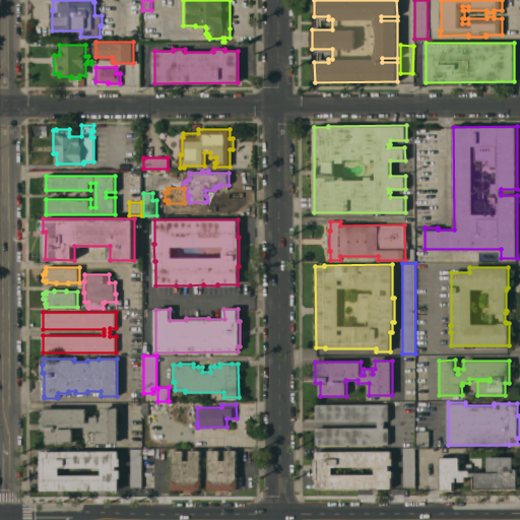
[(389,404),(389,420),(385,420),(385,424),(385,428),(389,428),(389,444),(317,445),(317,428),(378,428),(378,424),(378,420),(317,421),(316,404),(389,404)]
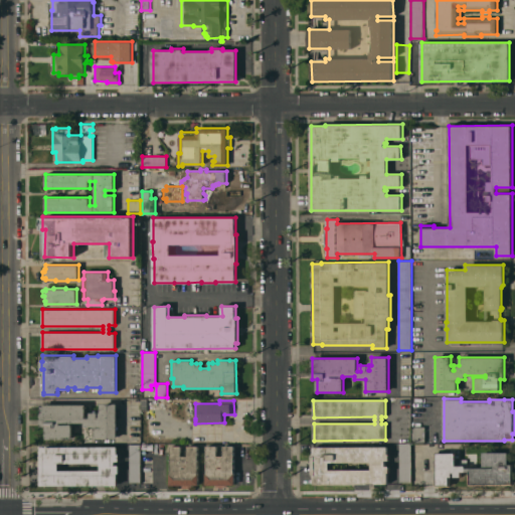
[(117,439),(96,439),(96,426),(86,426),(86,422),(72,422),(72,424),(73,424),(72,439),(46,439),(46,426),(41,426),(41,404),(87,404),(87,417),(91,417),(91,412),(99,412),(99,416),(101,416),(101,412),(102,412),(102,403),(117,403),(117,439)]
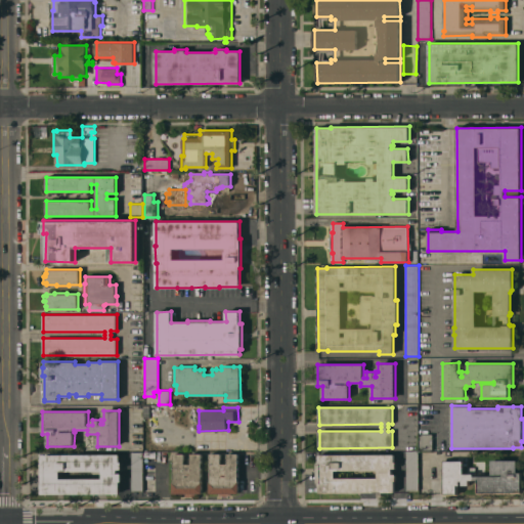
[(433,450),(420,450),(420,434),(433,434),(433,450)]
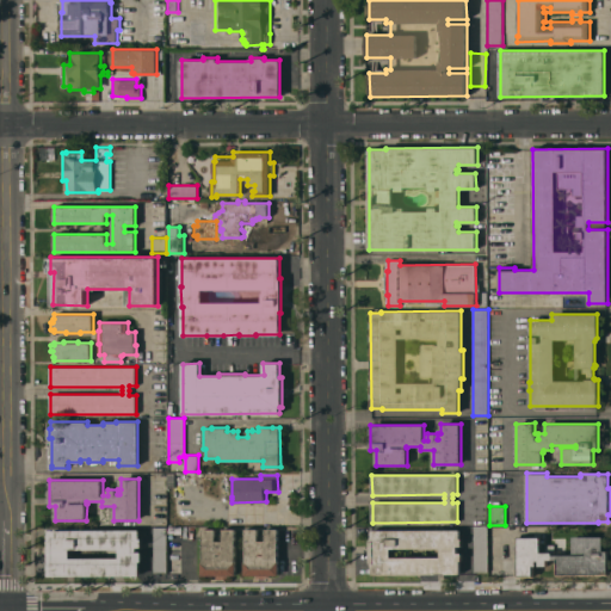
[(474,525),(488,525),(488,572),(474,572),(474,525)]
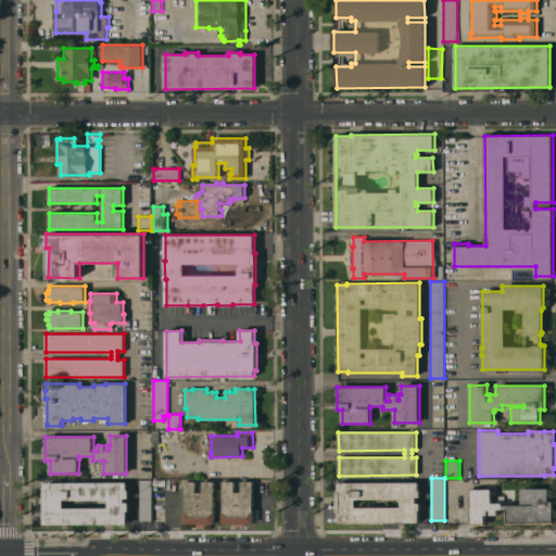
[(152,521),(140,521),(140,479),(152,479),(152,521)]
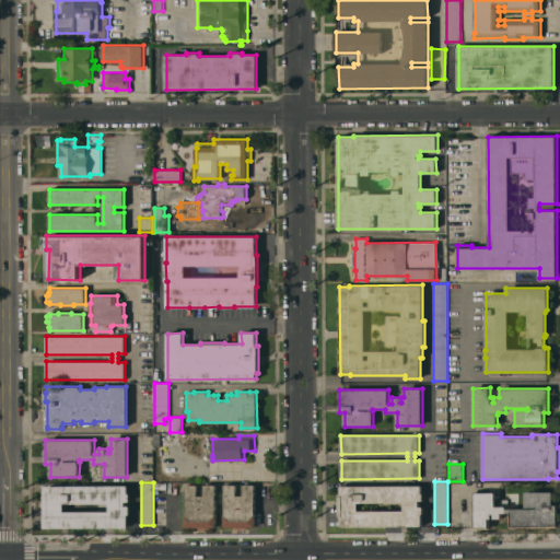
[(216,485),(216,515),(217,515),(217,527),(214,527),(185,527),(185,515),(186,515),(186,485),(197,485),(197,496),(205,496),(205,485),(214,485),(216,485)]
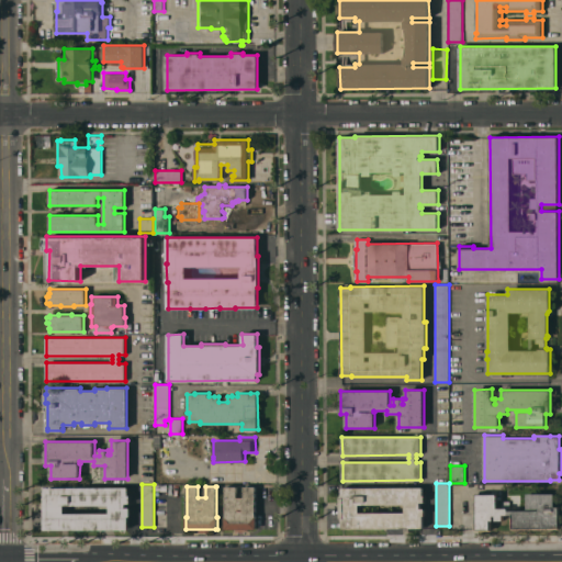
[(256,517),(257,517),(257,529),(225,529),(225,516),(226,516),(226,486),(237,486),(237,497),(245,497),(245,486),(256,486),(256,517)]
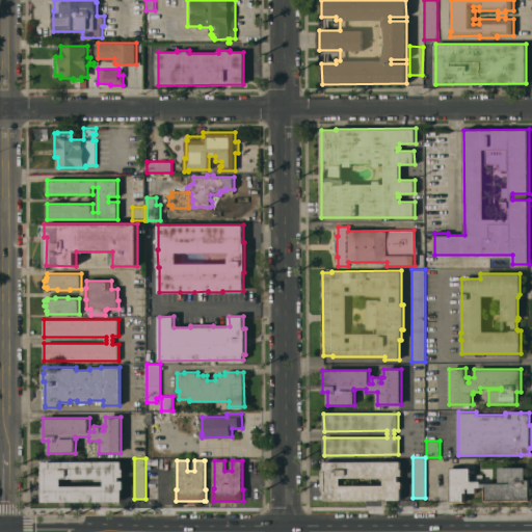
[(43,501),(43,461),(123,461),(123,469),(124,469),(124,476),(120,476),(120,480),(124,480),(124,488),(123,488),(123,501),(43,501)]
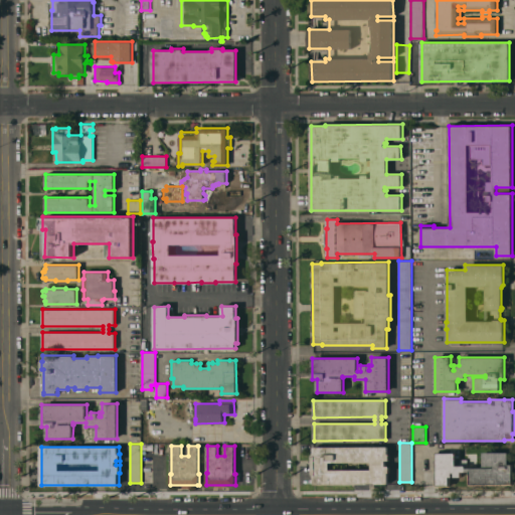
[(314,484),(314,475),(312,475),(312,456),(314,456),(314,447),(388,447),(388,454),(389,454),(389,460),(385,460),(385,466),(389,466),(389,473),(388,473),(388,484),(314,484)]
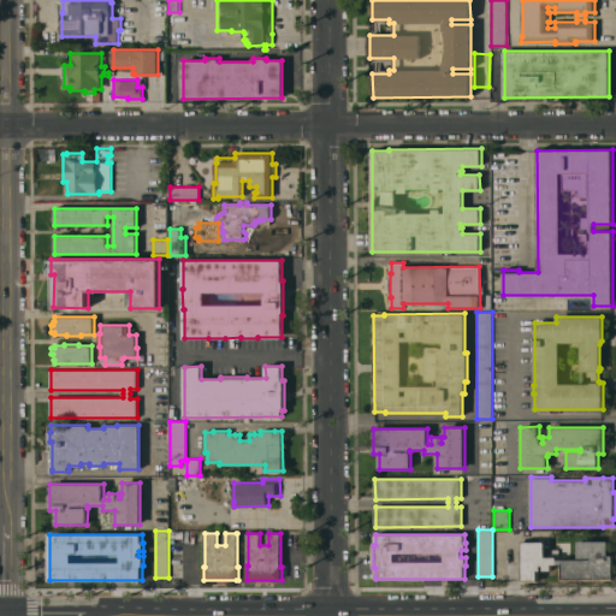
[(545,542),(545,557),(557,557),(557,560),(591,560),(591,557),(578,557),(578,542),(608,540),(608,556),(614,556),(614,578),(562,579),(562,564),(552,564),(552,570),(538,570),(538,580),(522,580),(522,542),(545,542)]
